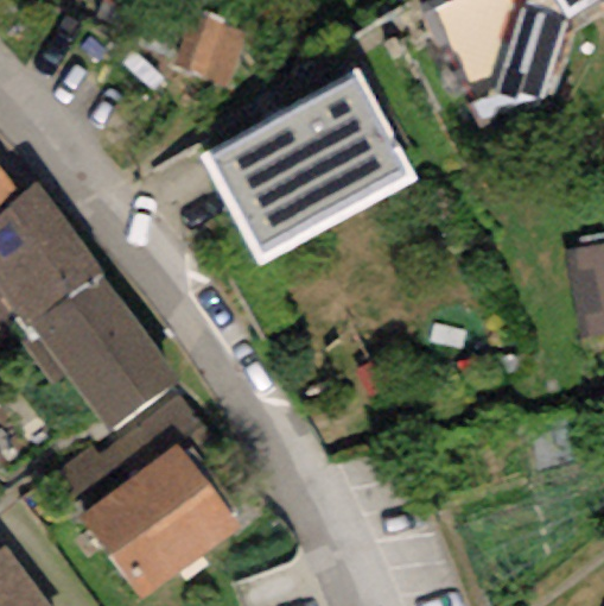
[(444,0),(427,8),(481,118),(558,93),(579,29),(603,14),(603,0),(444,0)]
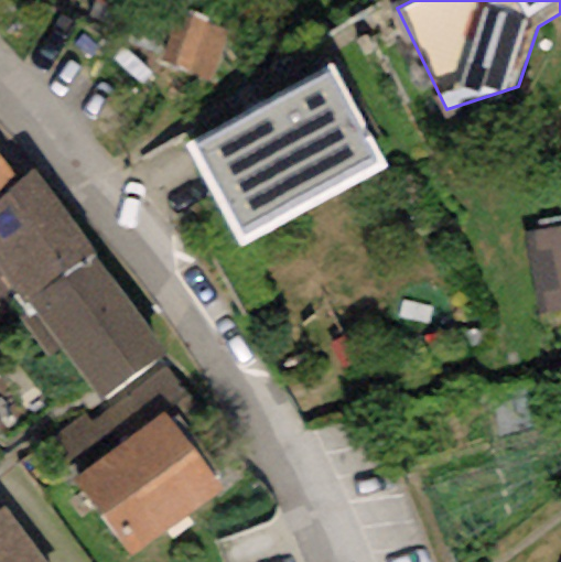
[(334,64),(186,143),(241,245),(388,166),(334,64)]
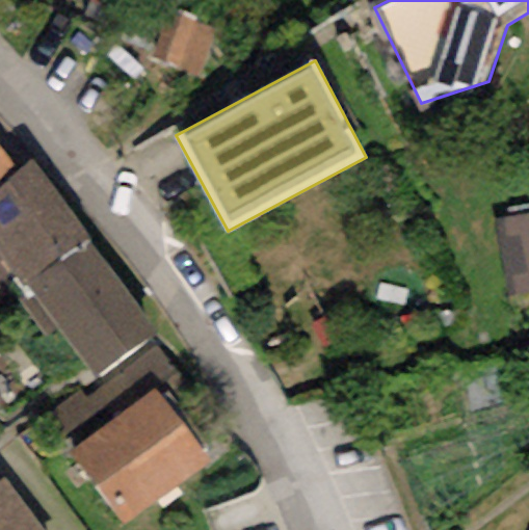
[(0,185),(19,170),(0,149),(0,185)]
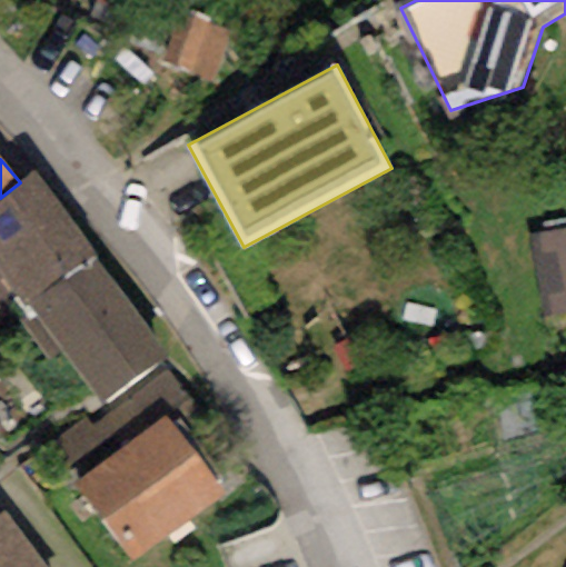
[(35,169),(20,182),(0,198),(0,284),(8,279),(30,301),(93,258),(98,255),(35,169)]
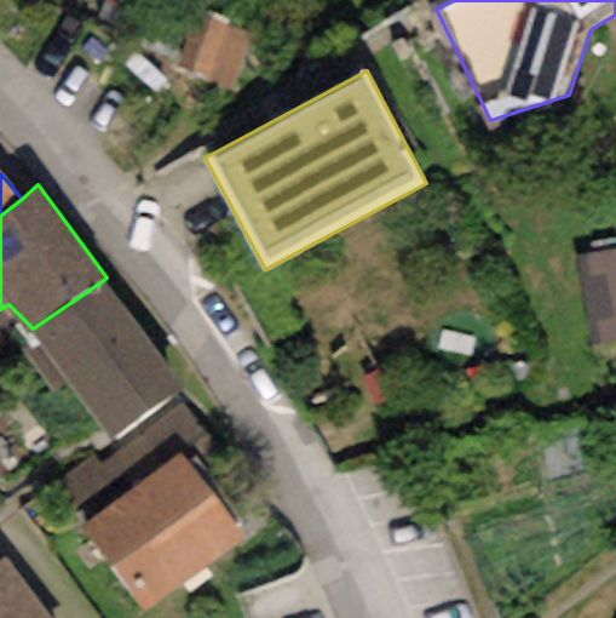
[(573,295),(490,310),(511,413),(615,393),(615,251),(565,261),(573,295)]
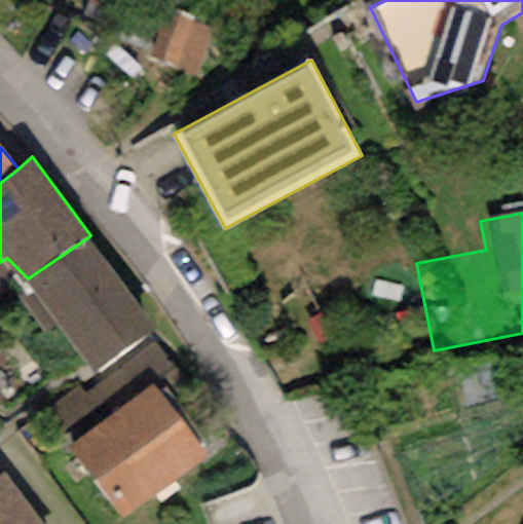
[(155,327),(90,235),(86,238),(28,278),(92,370),(155,327)]
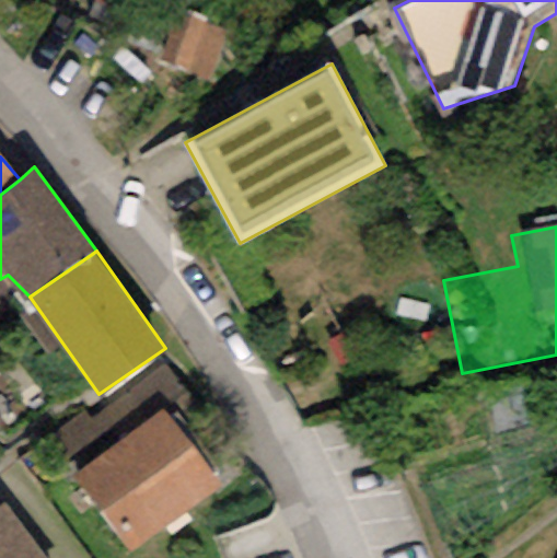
[(164,408),(172,418),(193,403),(165,365),(92,418),(88,411),(55,434),(80,469),(164,408)]
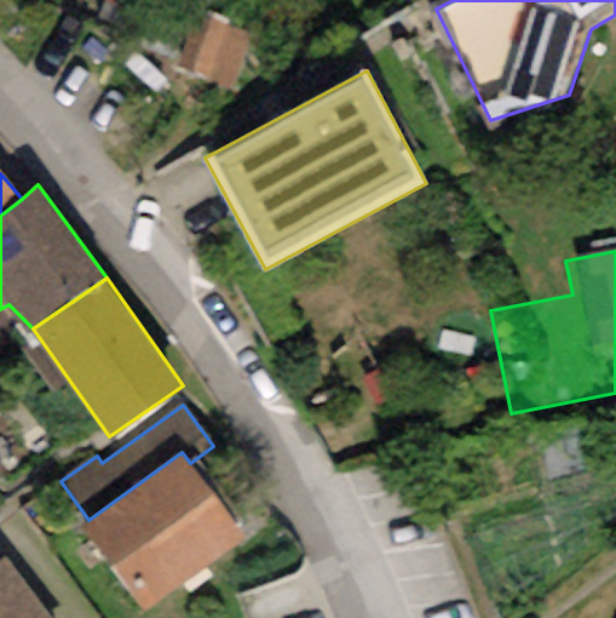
[(190,463),(182,452),(88,520),(143,611),(246,533),(190,463)]
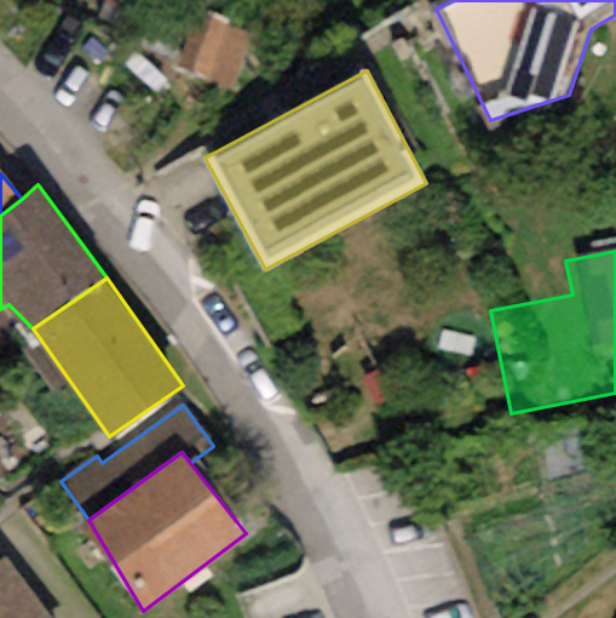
[(52,617),(6,558),(0,561),(0,617),(52,617)]
